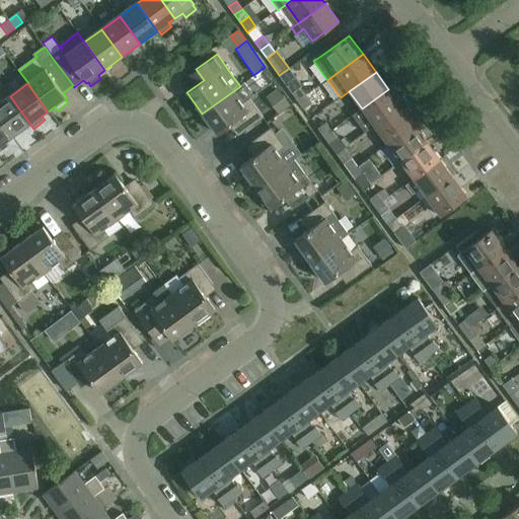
[(298,101),(306,95),(300,87),(292,93),(298,101)]
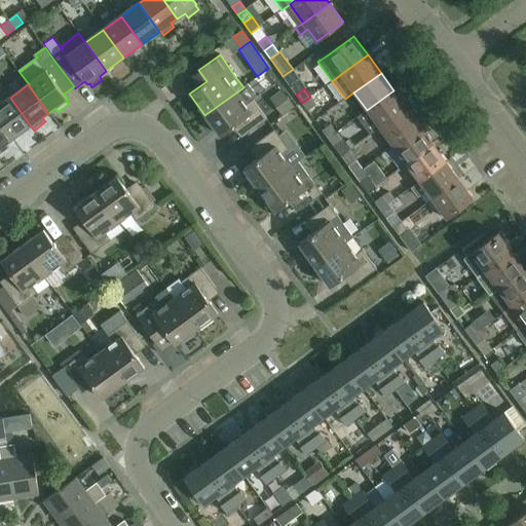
[(407,108),(393,90),(367,110),(380,127),(407,108)]
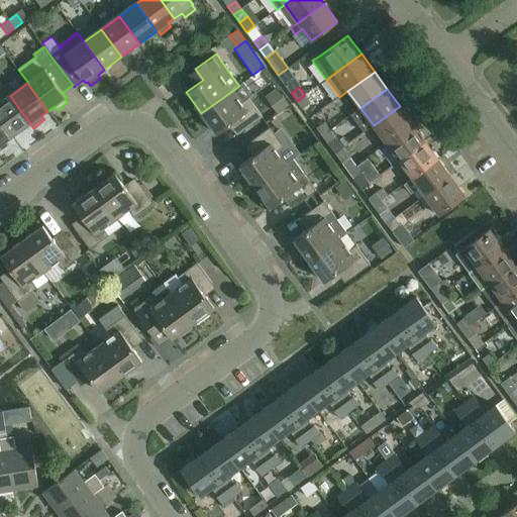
[(241,132),(263,117),(248,98),(241,103),(232,91),(201,113),(217,134),(234,121),(241,132)]
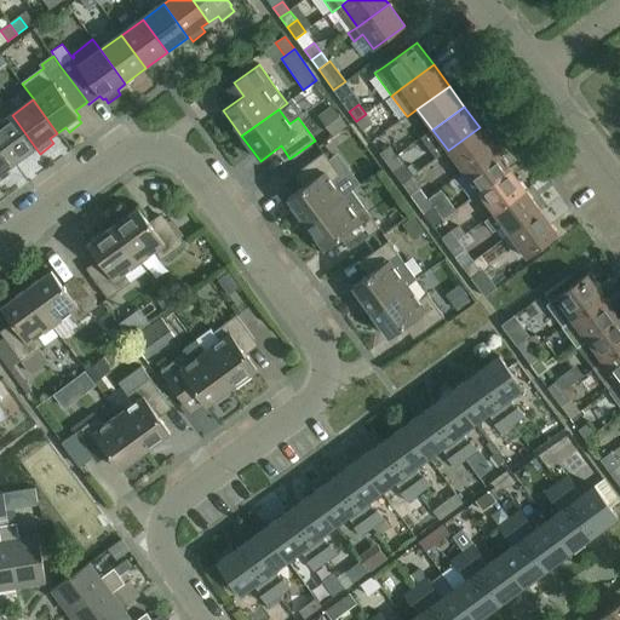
[(336,110),(322,121),(332,135),(345,125),(336,110)]
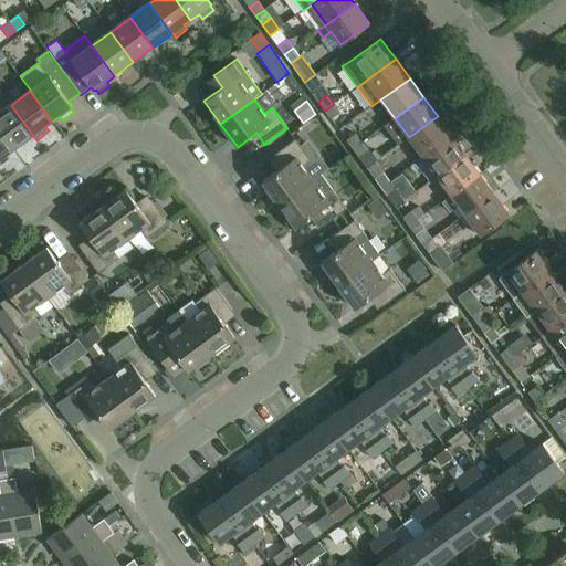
[(334,104),(325,111),(332,119),(341,113),(334,104)]
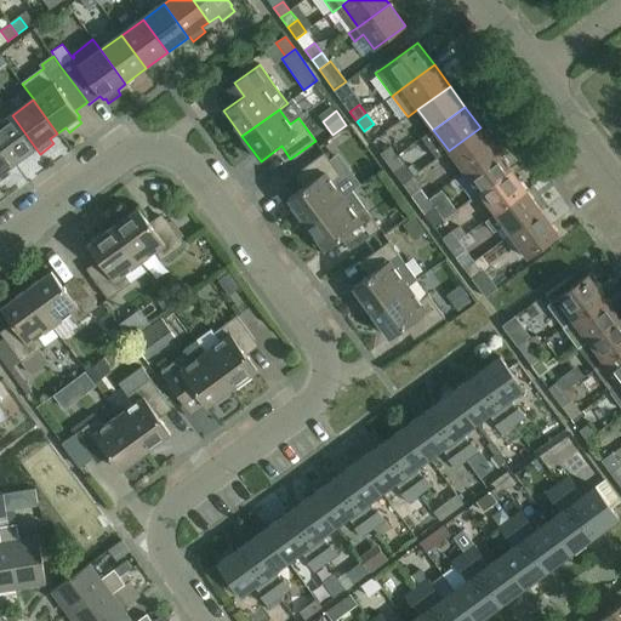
[(12,115),(0,124),(0,143),(15,164),(36,149),(12,115)]
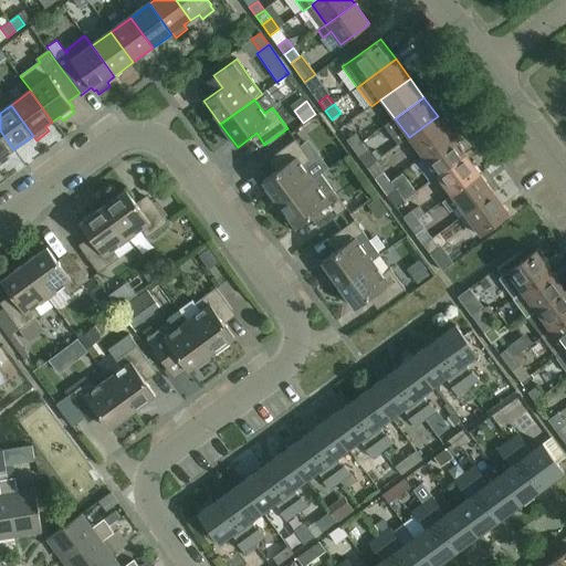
[(452,136),(438,116),(409,137),(423,157),(452,136)]
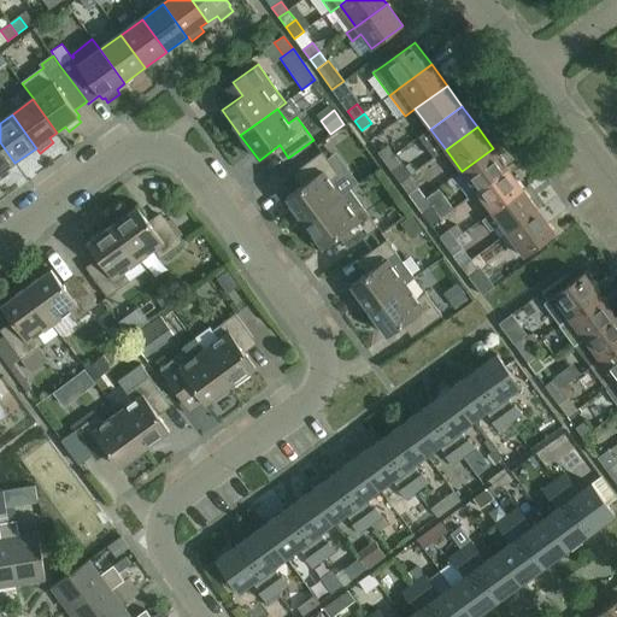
[(0,181),(11,174),(9,169),(15,163),(0,142),(0,181)]
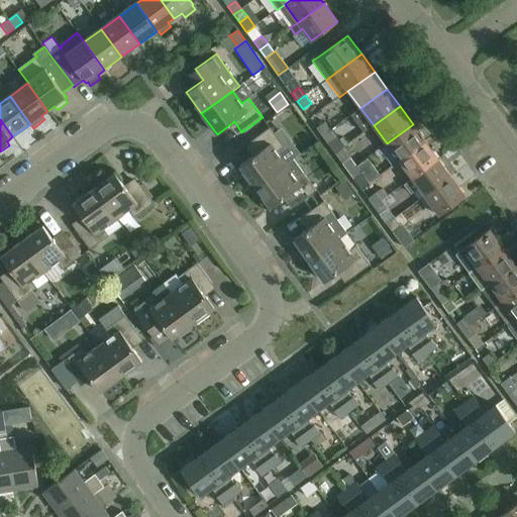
[(322,136),(330,130),(325,122),(317,128),(322,136)]
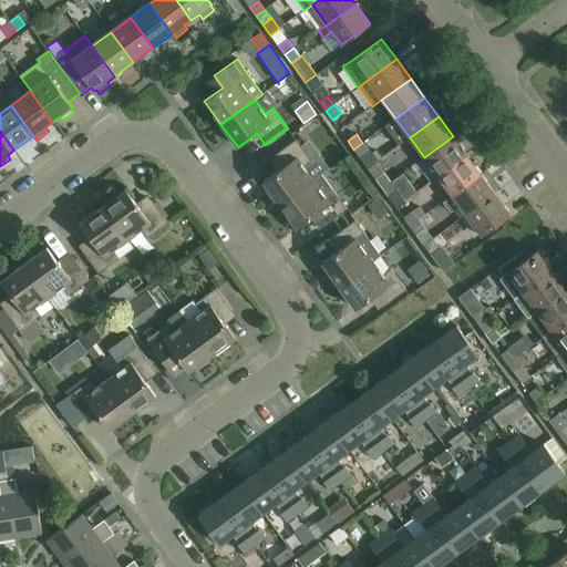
[(466,155),(453,136),(424,157),(437,176),(466,155)]
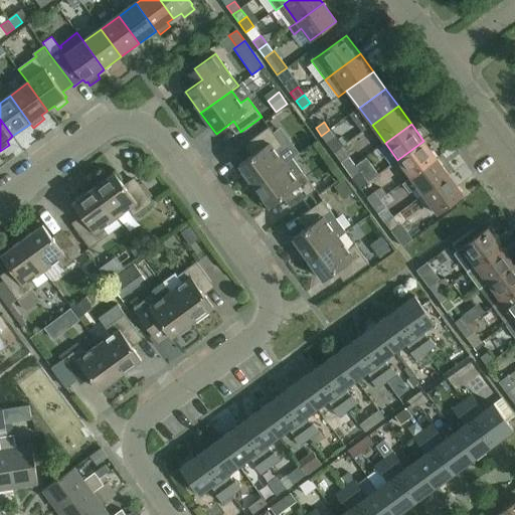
[(254,186),(285,164),(276,151),(283,146),(269,128),(248,142),(255,153),(238,165),(254,186)]
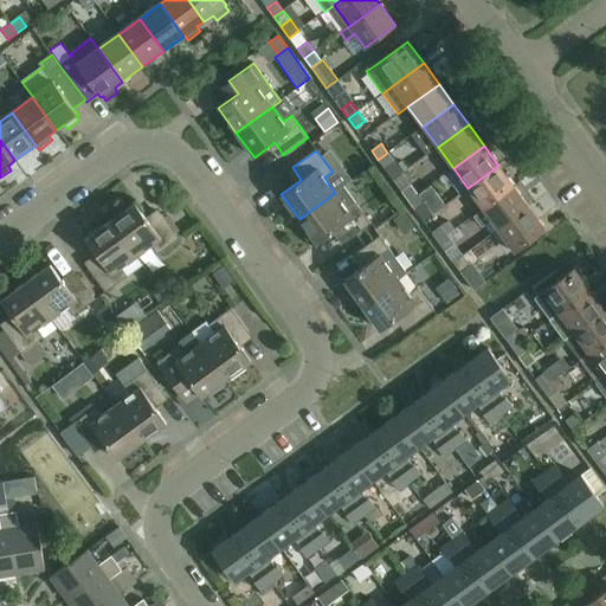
[(394,162),(387,153),(378,160),(385,168),(394,162)]
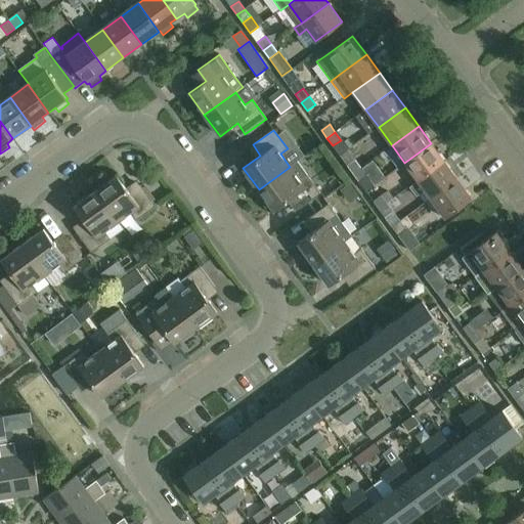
[(444,162),(431,143),(404,163),(418,181),(444,162)]
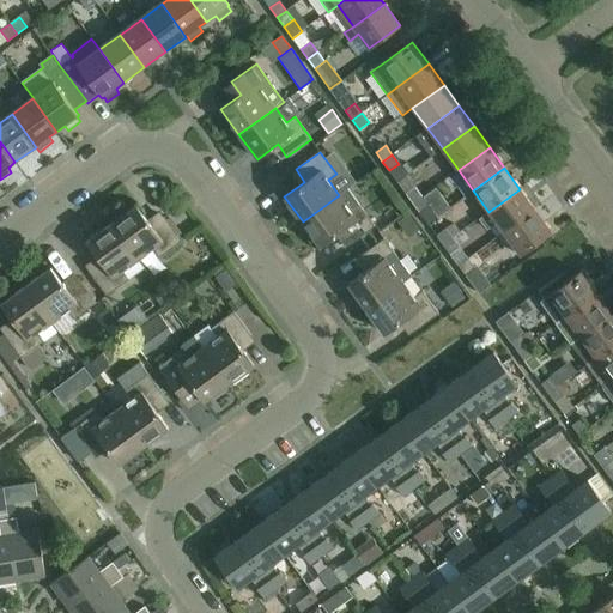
[(413,202),(423,196),(416,187),(406,194),(413,202)]
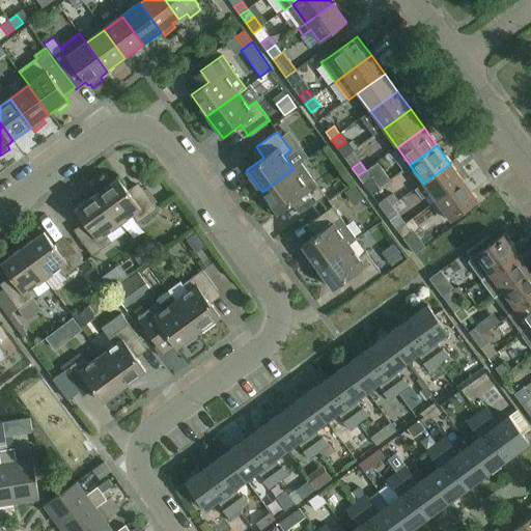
[(262,192),(263,194),(259,198),(269,211),(274,207),(278,214),(296,200),(304,212),(325,196),(301,164),(294,169),(262,192)]
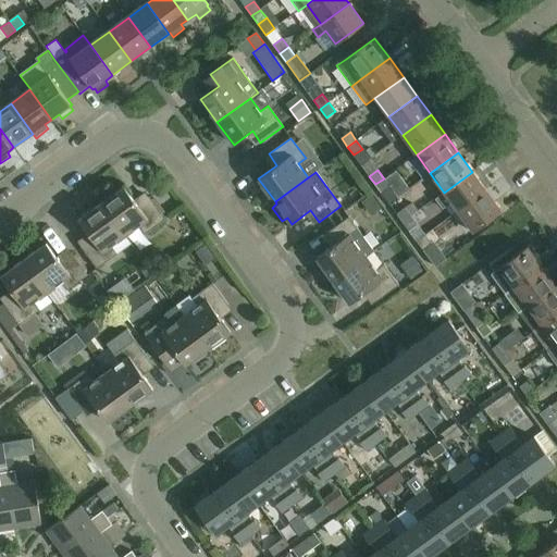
[(472,172),(444,193),(435,199),(443,209),(452,202),(458,211),(486,190),(472,172)]
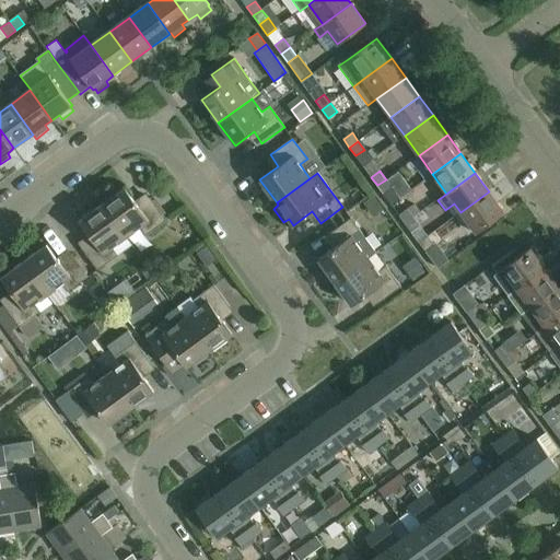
[(428,177),(412,183),(418,198),(433,193),(428,177)]
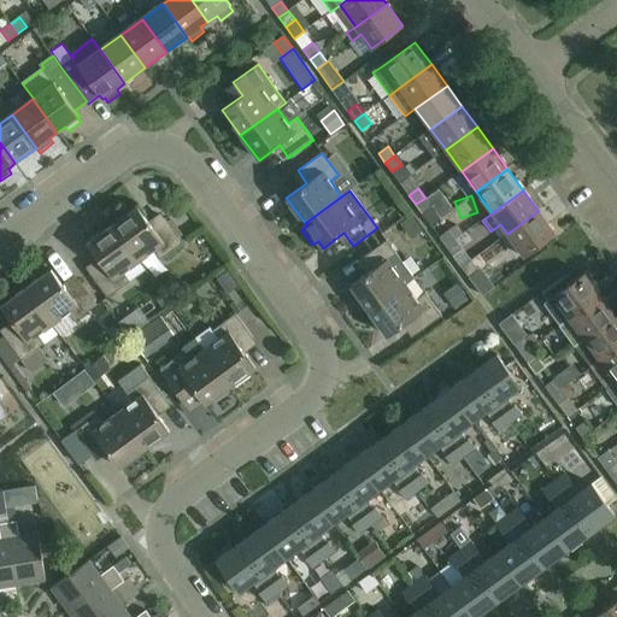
[(425,198),(416,204),(423,213),(432,207),(433,207),(425,198)]
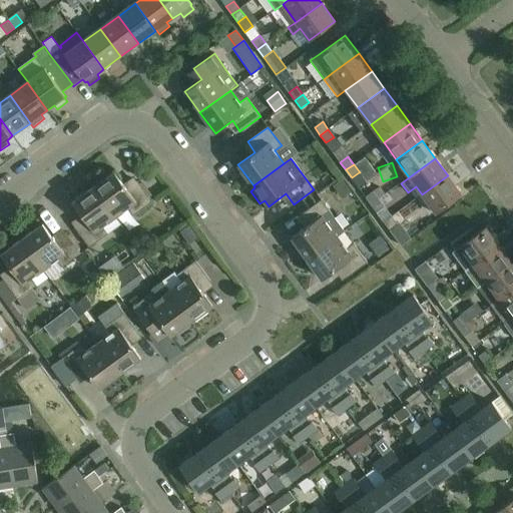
[(126,188),(114,172),(93,187),(115,217),(128,208),(133,215),(152,201),(137,181),(126,188)]
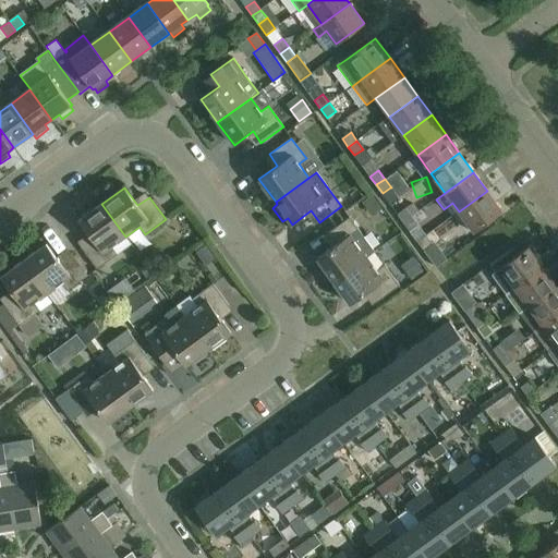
[(487,191),(459,211),(473,231),(501,210),(487,191)]
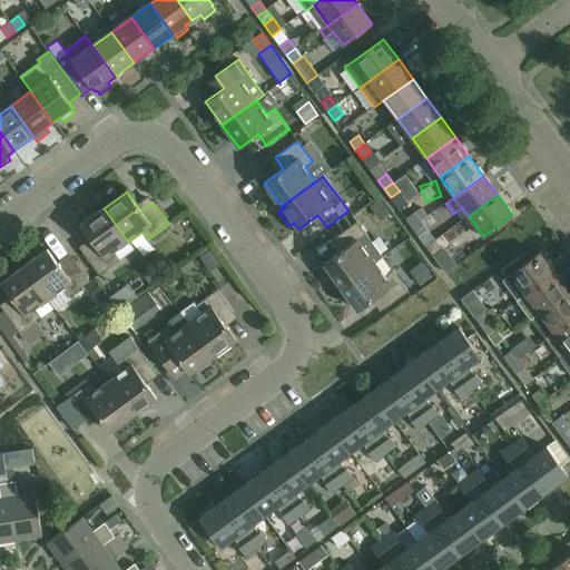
[(371,207),(379,218),(389,212),(381,200),(371,207)]
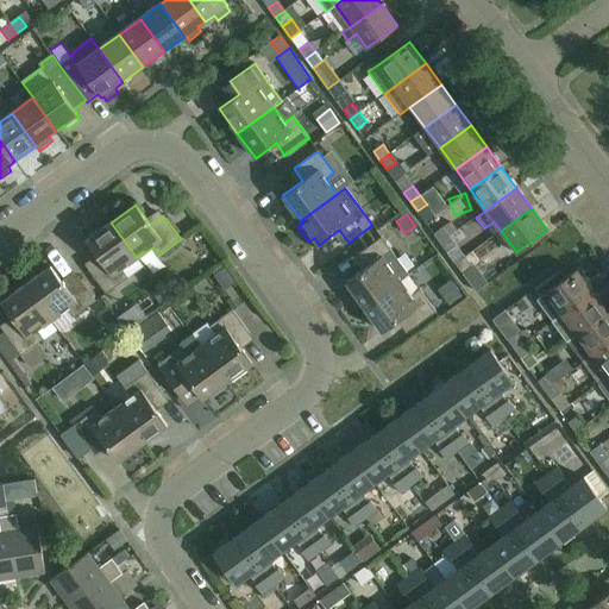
[(111,223),(86,240),(101,261),(88,270),(106,294),(129,277),(121,269),(137,258),(111,223)]
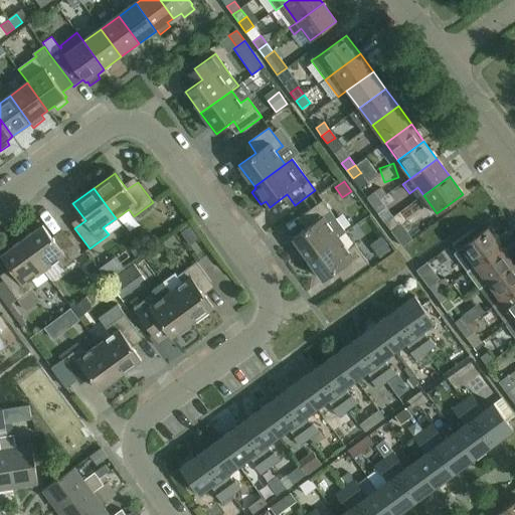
[(372,205),(380,199),(375,192),(367,198),(372,205)]
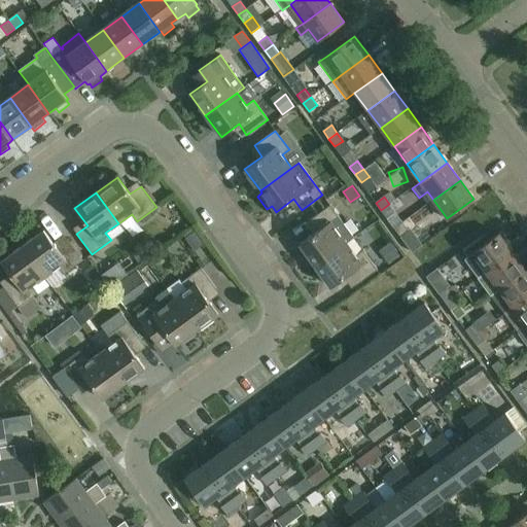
[(389,204),(381,210),(387,218),(395,213),(389,204)]
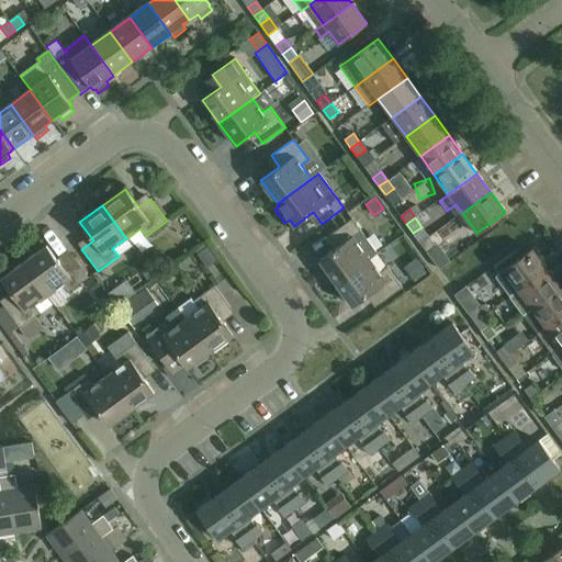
[(338,247),(319,260),(336,283),(369,259),(359,245),(367,239),(351,218),(329,235),(338,247)]
